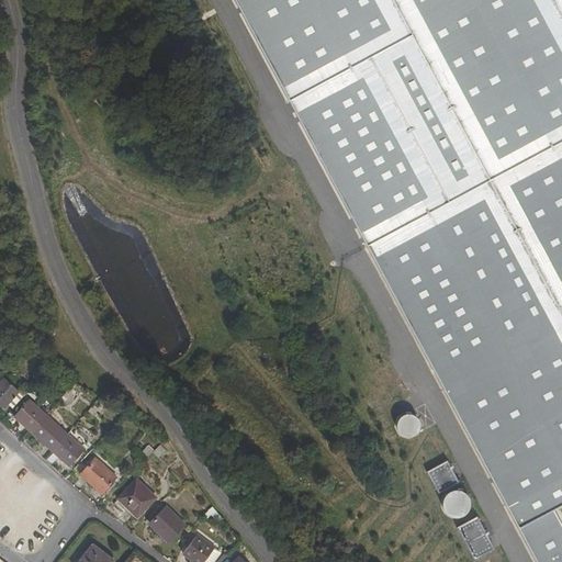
[(561,0),(233,0),(532,561),(561,561),(561,534),(550,513),(561,506),(561,0)]
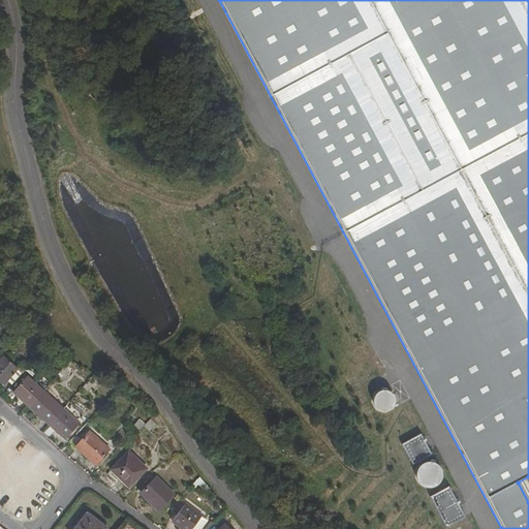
[(0,329),(7,337),(17,325),(0,311),(0,310),(0,321),(1,323),(0,324),(0,329)]
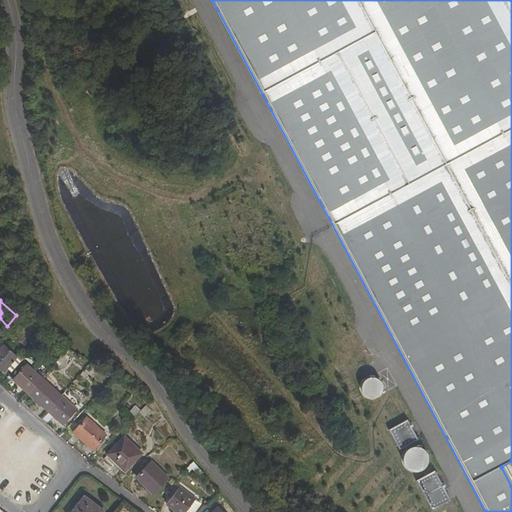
[(25,358),(7,341),(0,349),(0,368),(9,376),(23,360),(25,358)]
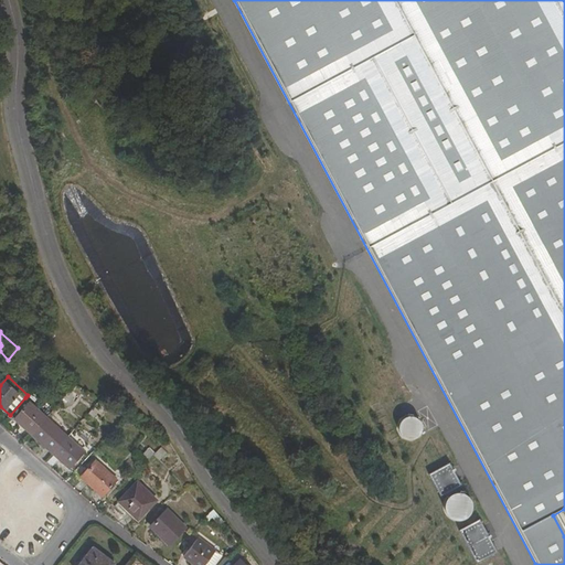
[(25,397),(10,415),(31,434),(32,434),(46,417),(25,397)]
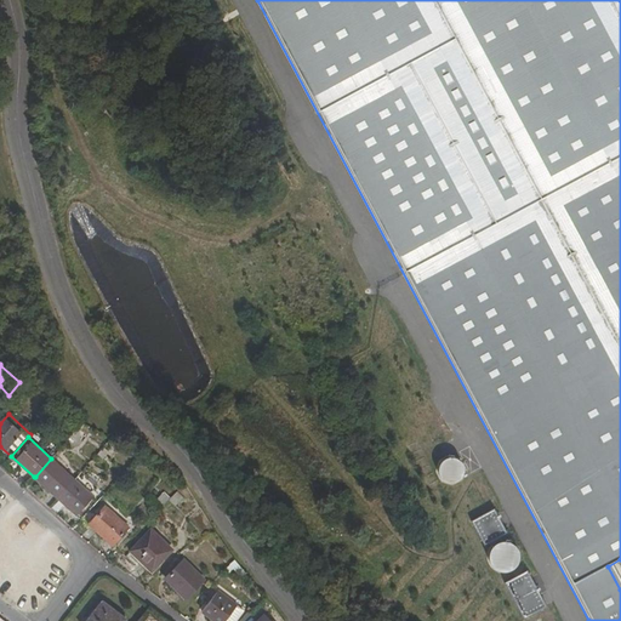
[(103,460),(109,453),(103,446),(97,454),(103,460)]
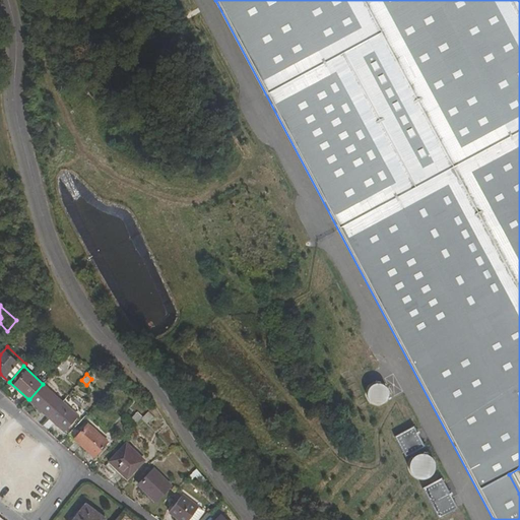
[(43,384),(29,399),(64,431),(78,414),(43,384)]
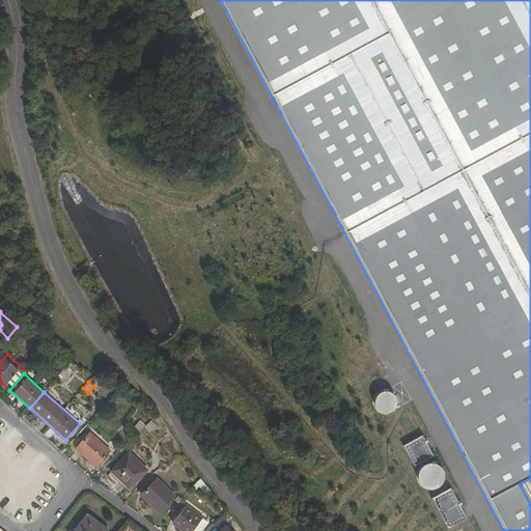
[(396,400),(376,394),(371,412),(390,418),(396,400)]
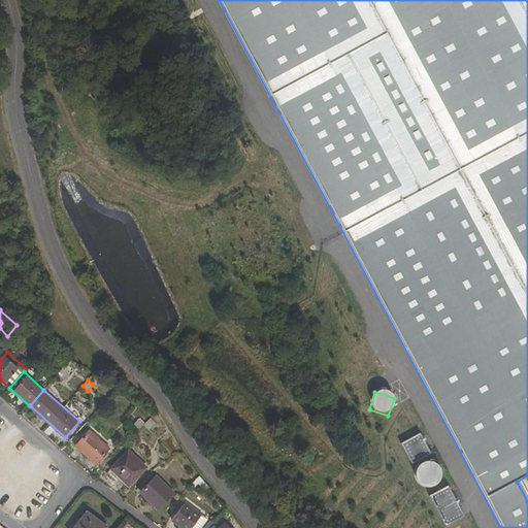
[(139,419),(133,426),(138,431),(144,425),(145,424),(139,419)]
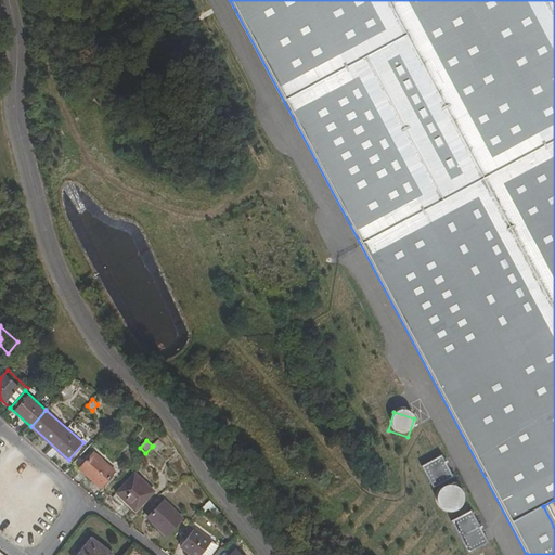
[(153,446),(152,447),(156,451),(163,444),(158,440),(153,446)]
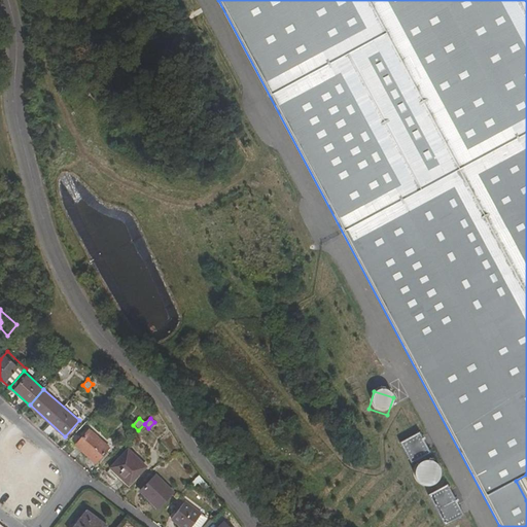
[(83,425),(70,440),(96,462),(109,448),(83,425)]
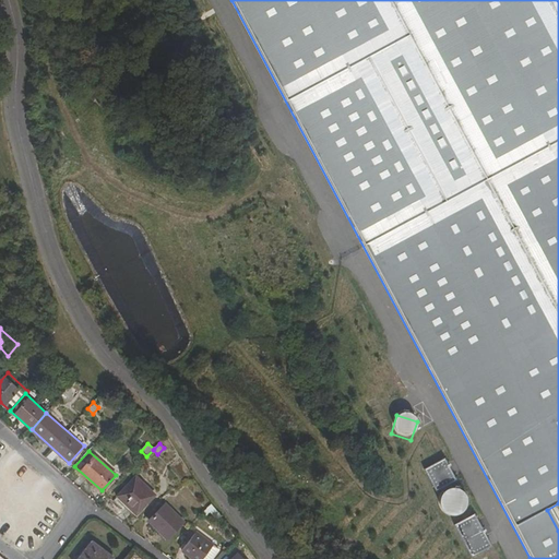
[(444,462),(424,472),(445,522),(468,512),(458,486),(455,487),(444,462)]
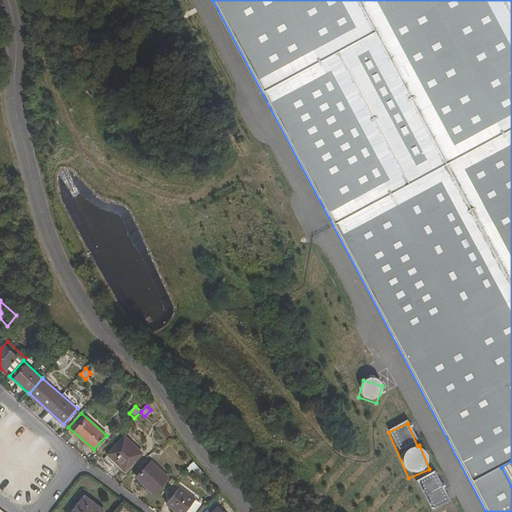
[(125,471),(142,454),(125,437),(108,454),(125,471)]
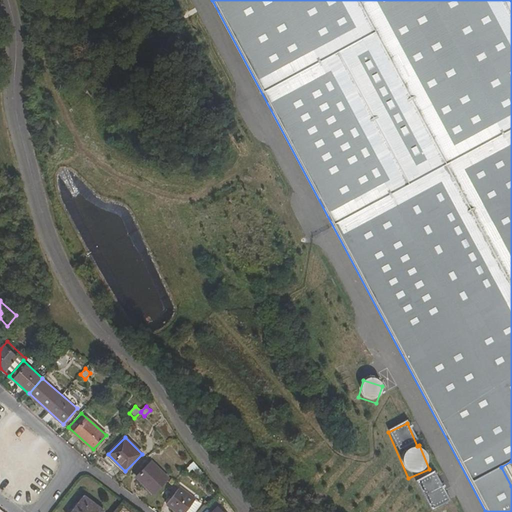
[(169,478),(152,461),(136,477),(153,494),(169,478)]
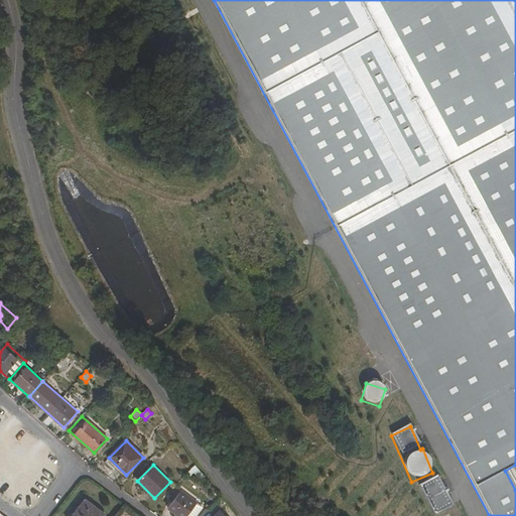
[(197,465),(188,473),(191,475),(196,471),(203,478),(206,476),(197,465)]
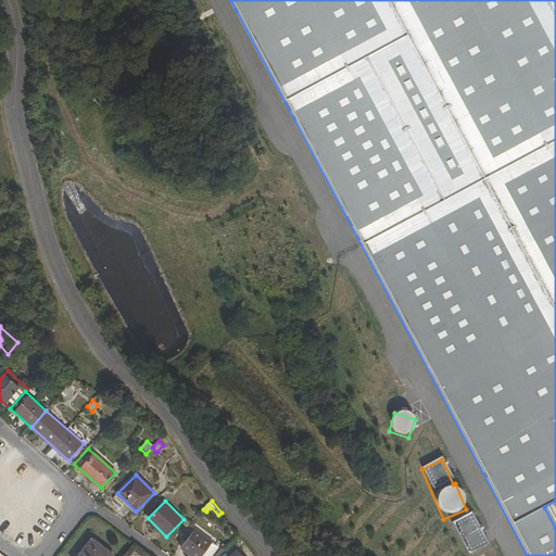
[(471,515),(451,523),(458,540),(478,532),(471,515)]
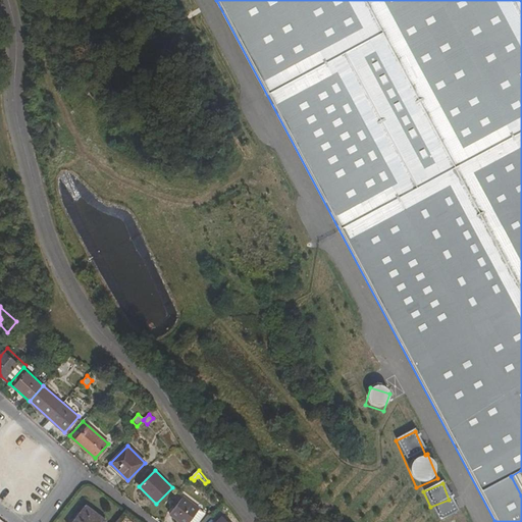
[(183,497),(170,515),(179,521),(207,521),(211,518),(183,497)]
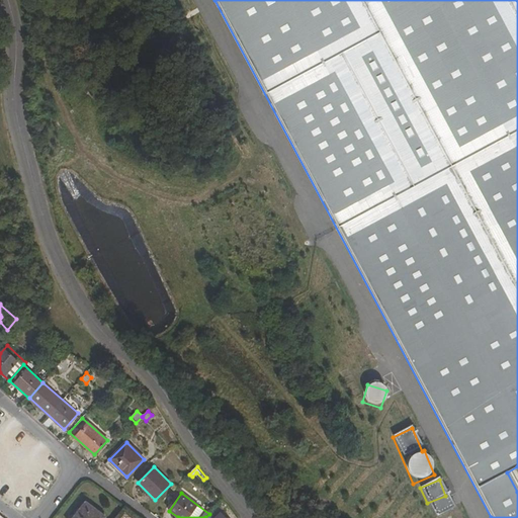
[(73,517),(104,517),(105,517),(86,502),(73,517)]
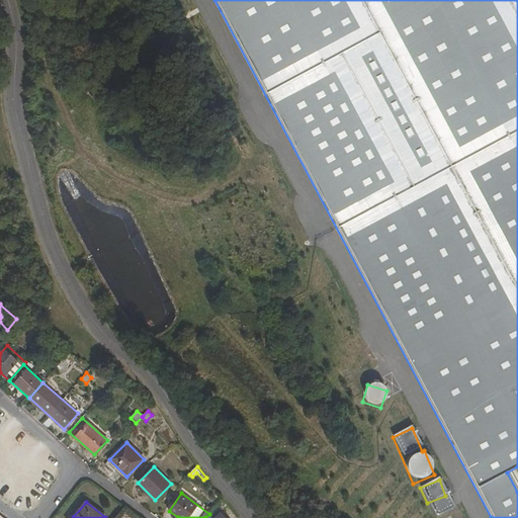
[(225,517),(221,513),(223,511),(218,505),(209,514),(212,517),(225,517)]
